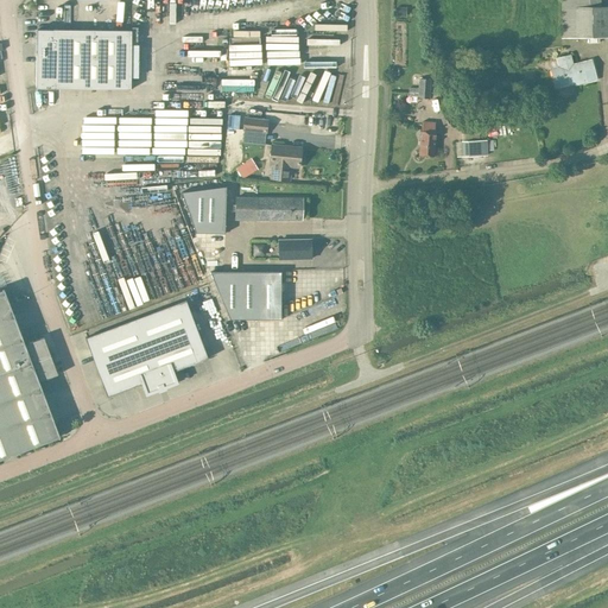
[(607,6),(601,7),(600,0),(561,0),(562,38),(607,37),(607,6)]
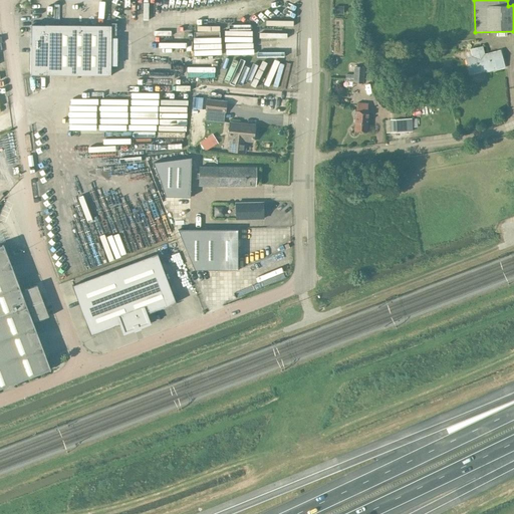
[(31,25),(30,75),(110,76),(110,26),(31,25)]
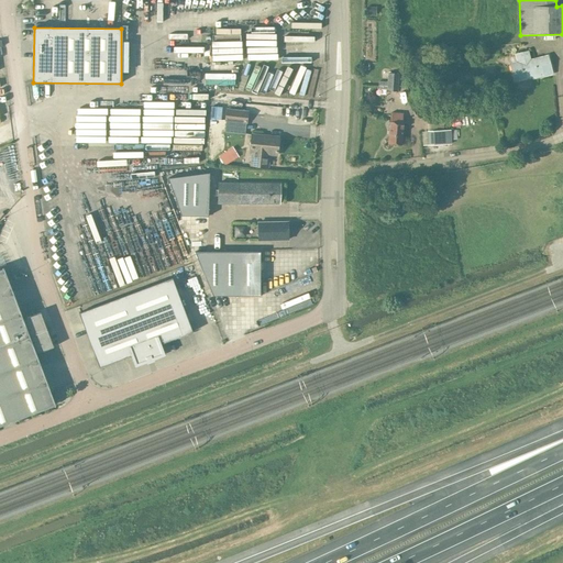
[(529,61),(527,52),(518,54),(520,62),(510,64),(515,81),(532,77),(532,79),(553,74),(548,56),(529,61)]
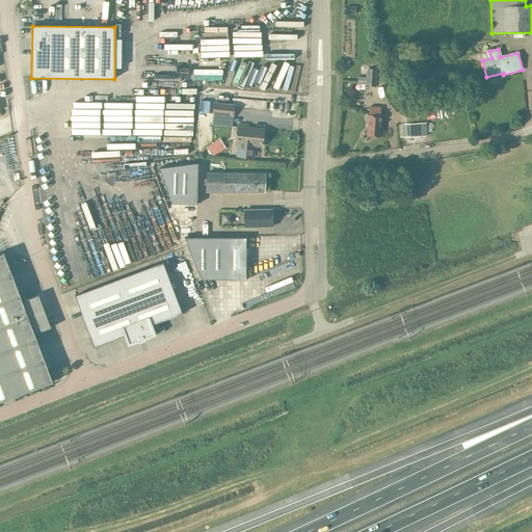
[(290,86),(301,86),(300,63),(290,64),(290,86)]
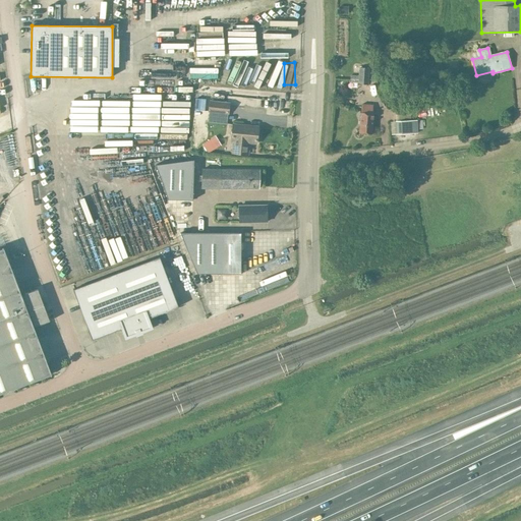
[(368,84),(369,68),(359,67),(358,84),(368,84)]
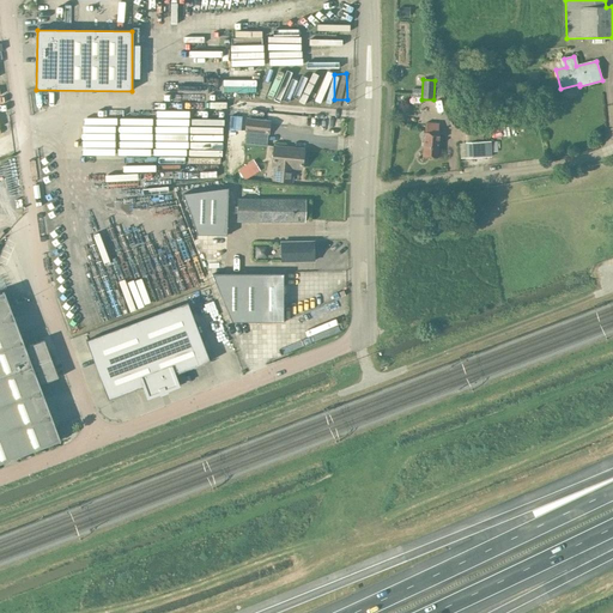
[(246,117),(244,133),(269,134),(271,120),(246,117)]
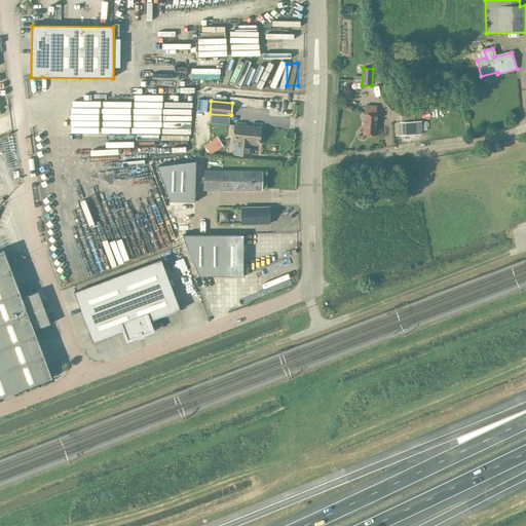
[(366,105),(365,114),(364,114),(363,135),(375,136),(377,115),(376,115),(377,106),(366,105)]
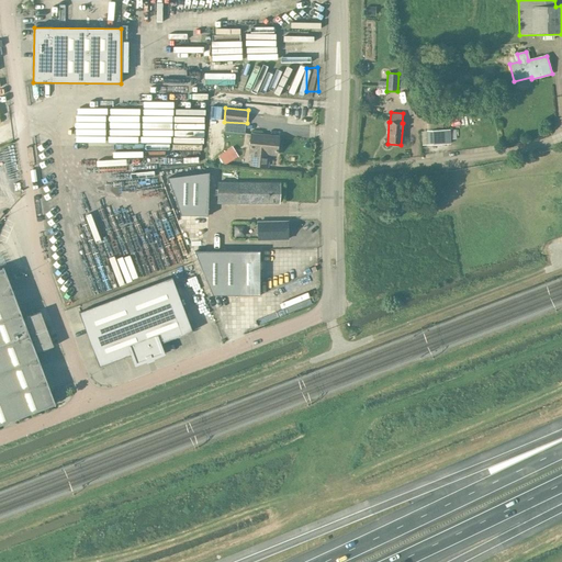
[(450,144),(450,130),(420,130),(420,144),(450,144)]
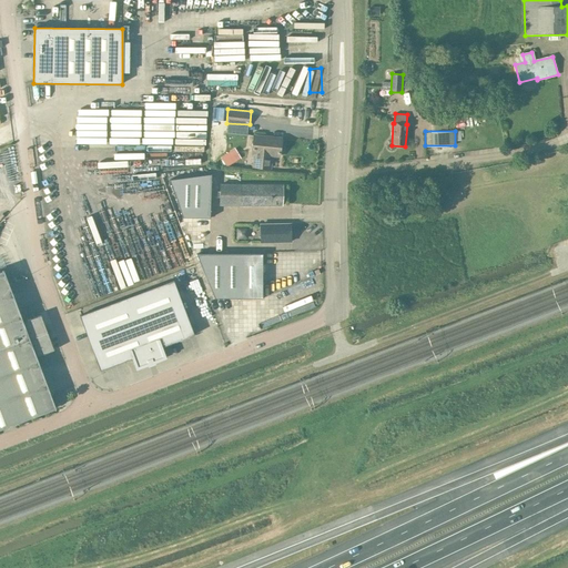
[(272,156),(280,158),(281,139),(254,135),(253,154),(254,154),(253,166),(271,169),(272,156)]
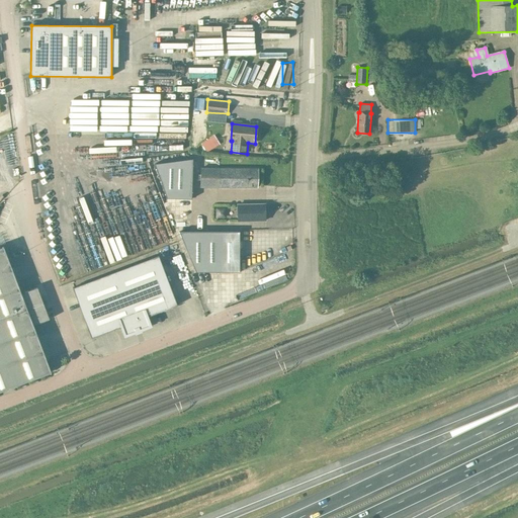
[(205,152),(216,146),(209,137),(199,143),(205,152)]
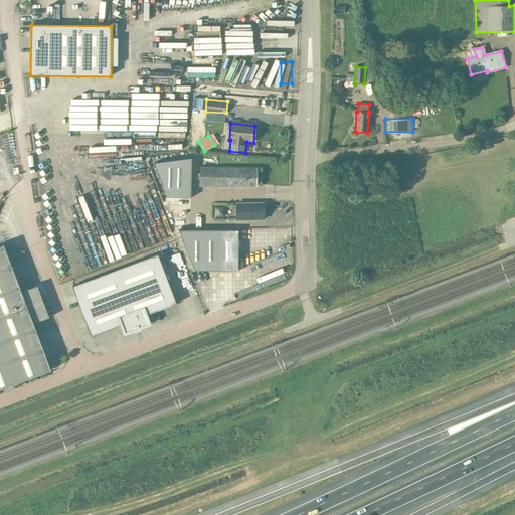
[(12,138),(0,139),(0,178),(15,177),(12,138)]
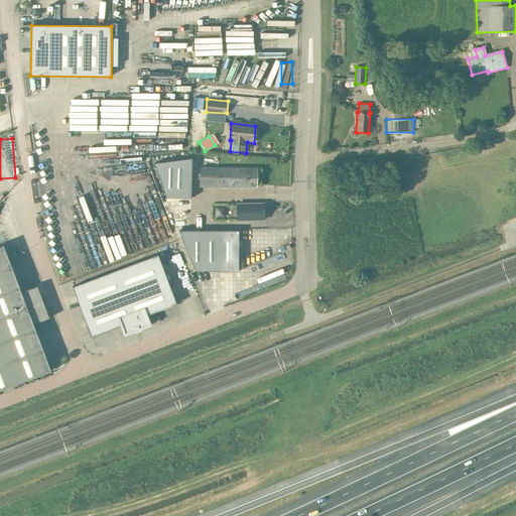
[(151,161),(165,199),(187,199),(188,156),(151,161)]
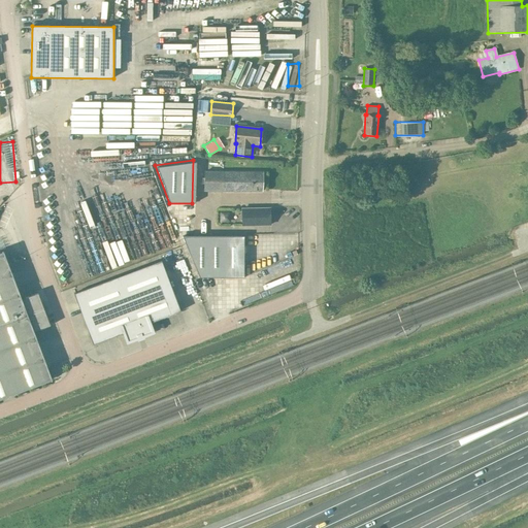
[(205,171),(205,191),(262,192),(263,172),(205,171)]
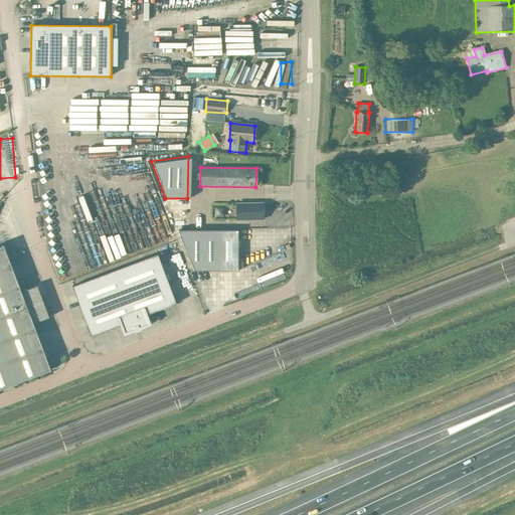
[(378,189),(378,181),(366,181),(366,189),(378,189)]
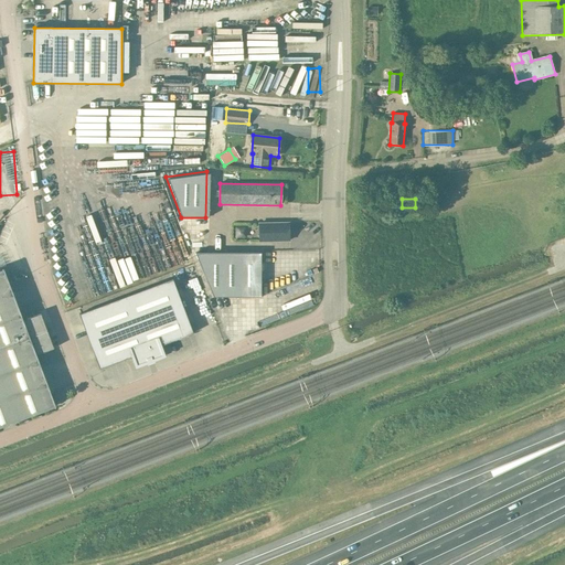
[(258,223),(259,242),(289,242),(289,222),(258,223)]
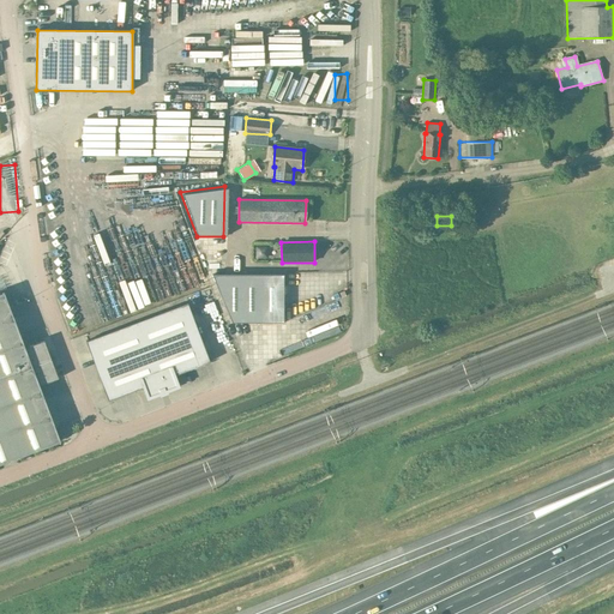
[(100,251),(109,281),(116,278),(106,248),(100,251)]
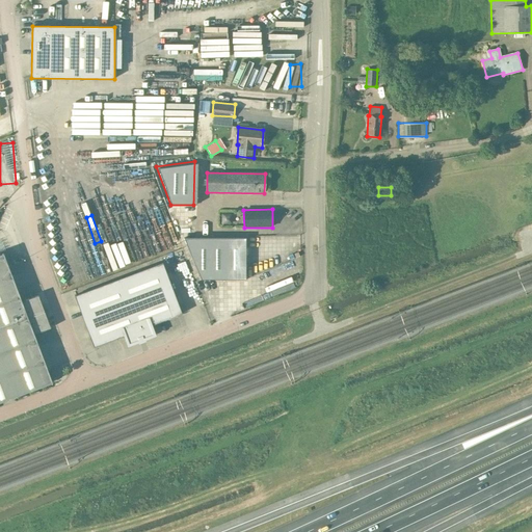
[(246,238),(184,238),(201,280),(246,280),(246,238)]
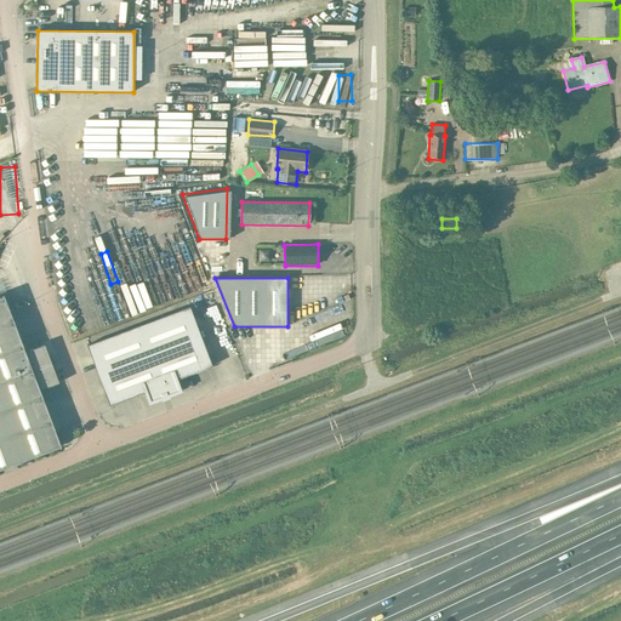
[(26,352),(21,339),(15,323),(4,296),(0,296),(0,382),(33,371),(26,352)]
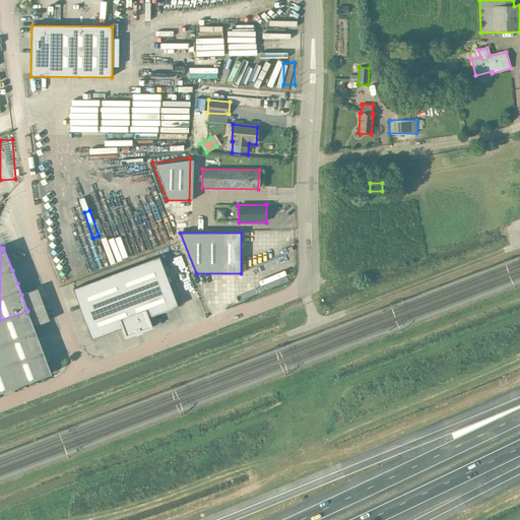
[(91,339),(123,328),(126,336),(150,327),(147,318),(178,307),(159,257),(73,289),(91,339)]
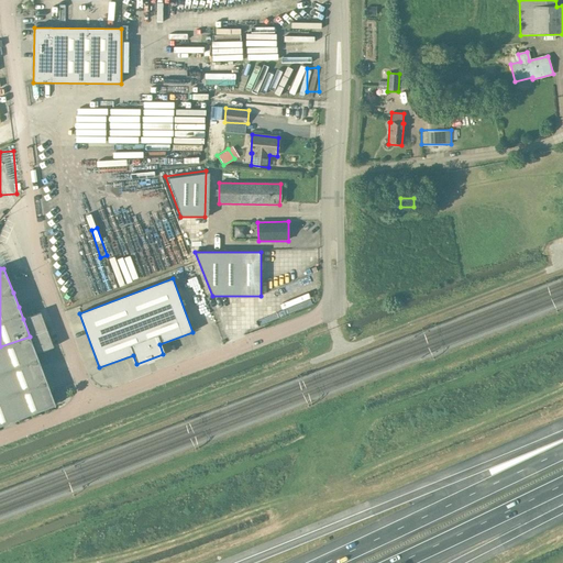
[(28,318),(23,319),(30,337),(47,330),(41,312),(28,318)]
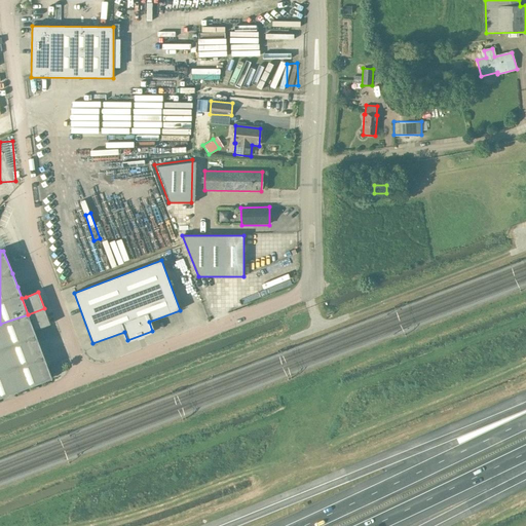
[(44,308),(28,314),(34,331),(37,330),(50,325),(44,308)]
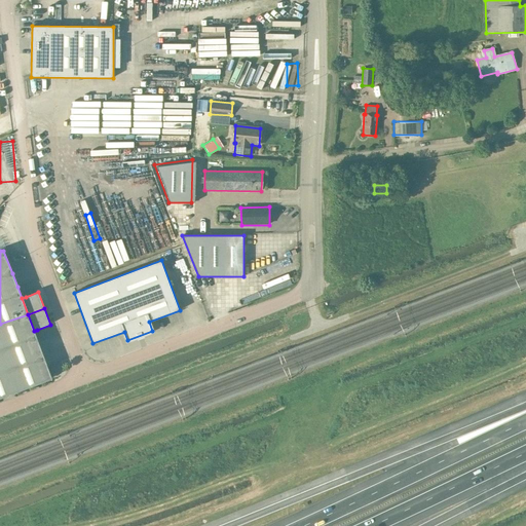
[(0,398),(51,378),(34,331),(28,314),(0,324),(0,398)]
